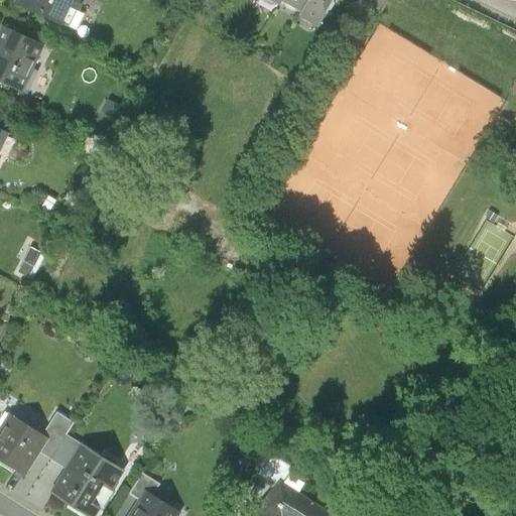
[(48,0),(19,0),(44,11),(48,0)]
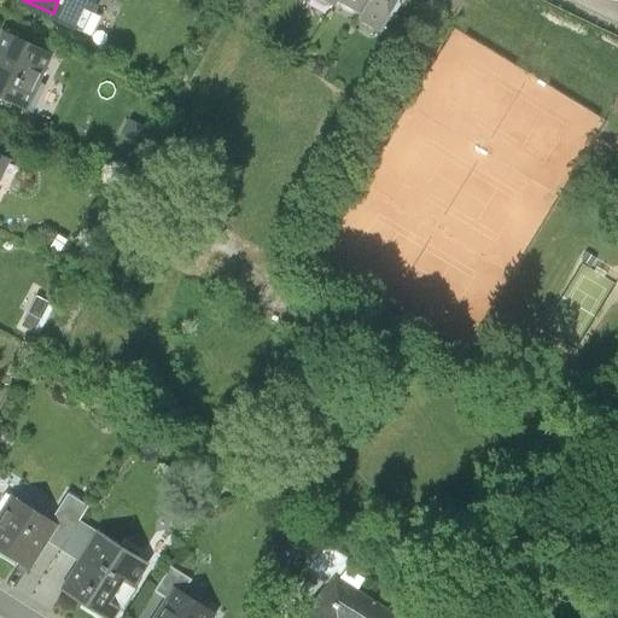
[(98,0),(58,0),(53,13),(86,28),(98,0)]
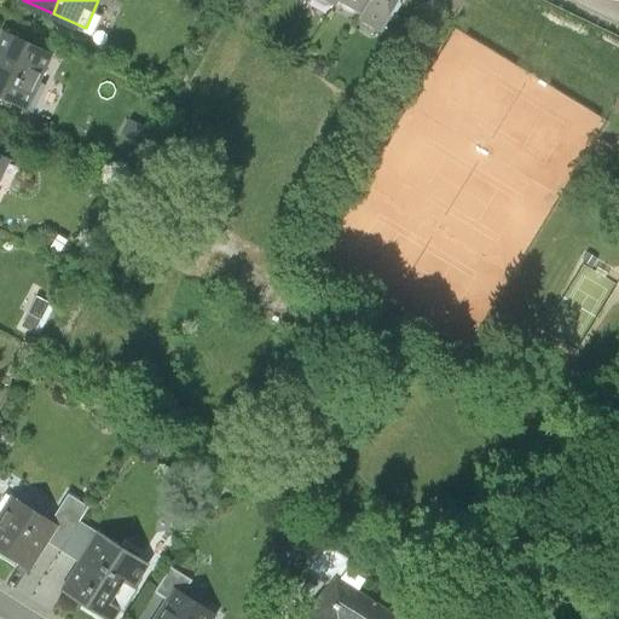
[(336,0),(333,6),(356,21),(368,0),(336,0)]
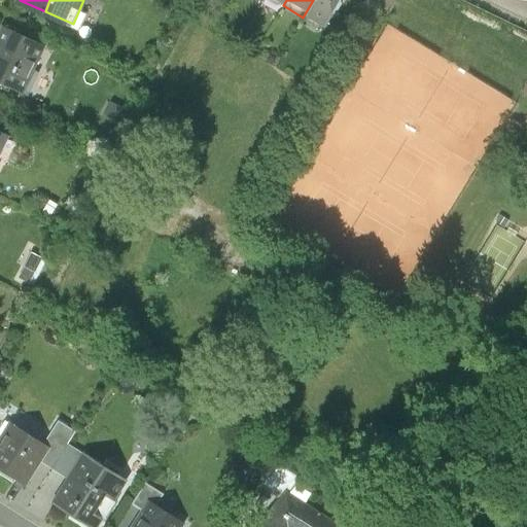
[(313,0),(303,18),(322,29),(340,0),(313,0)]
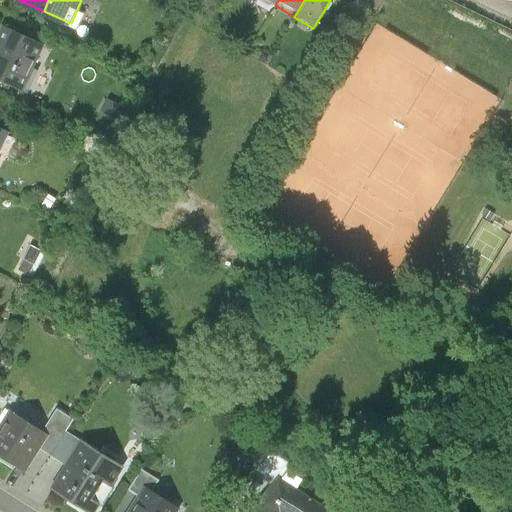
[(0,22),(0,79),(22,89),(43,41),(0,22)]
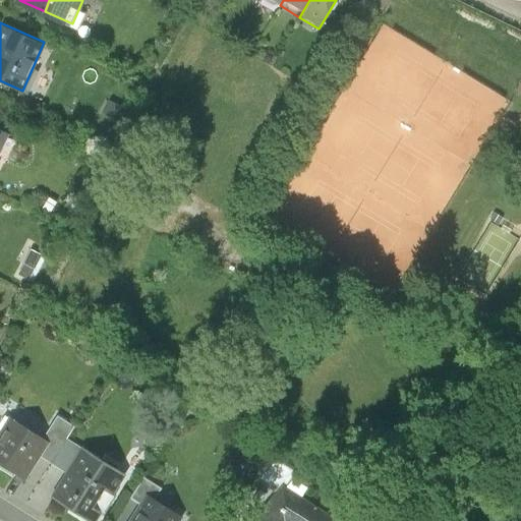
[(0,126),(0,156),(10,131),(0,126)]
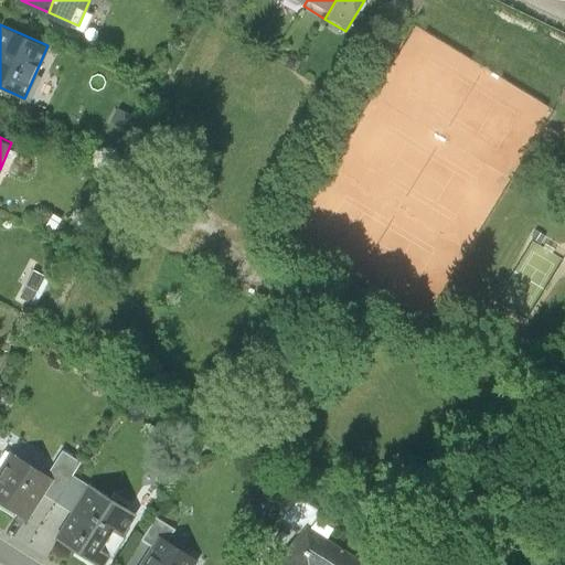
[(29,265),(16,294),(36,304),(50,275),(29,265)]
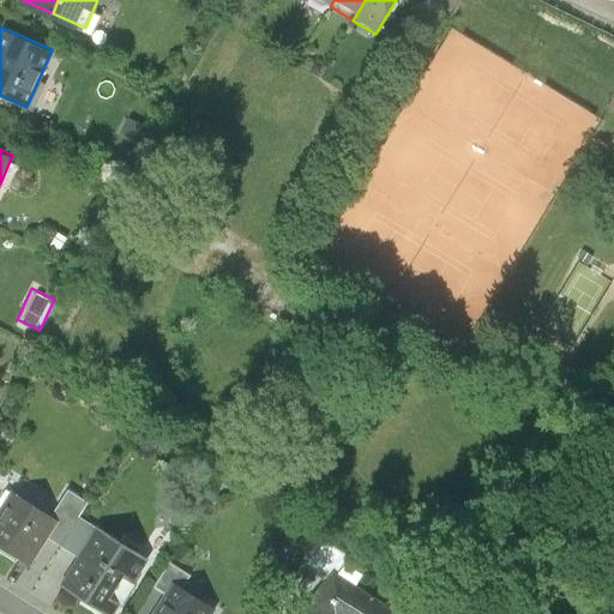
[(8,486),(0,499),(0,546),(29,566),(60,519),(8,486)]
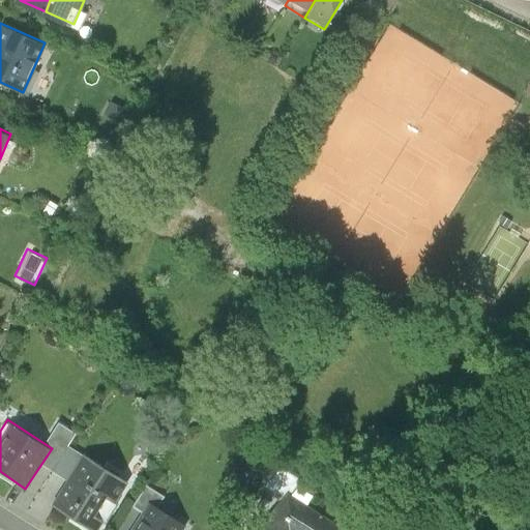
[(82,451),(50,504),(91,529),(97,529),(128,480),(82,451)]
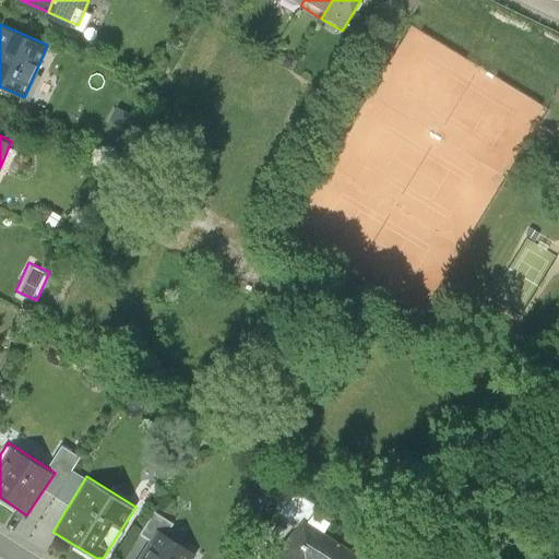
[(368,558),(300,518),(268,558),(368,558)]
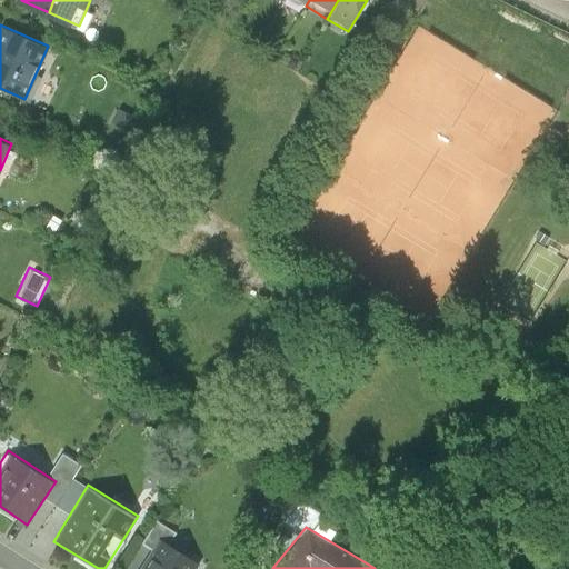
[(161,537),(140,568),(198,568),(202,562),(161,537)]
